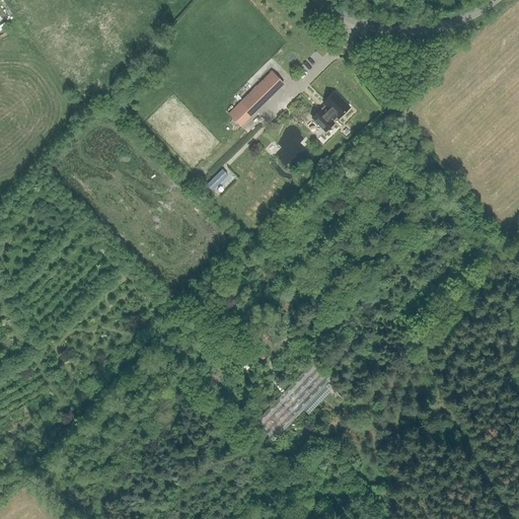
[(272,71),(241,101),(252,114),(284,83),(272,71)]
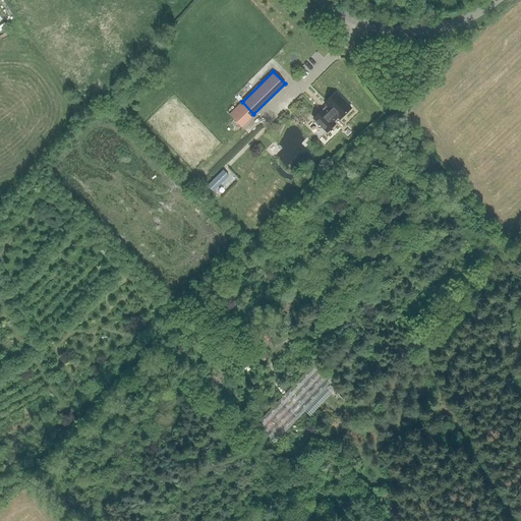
[(314,116),(312,118),(327,131),(335,123),(333,121),(337,117),(339,119),(351,108),(336,93),(325,104),(328,107),(323,111),(322,110),(320,112),(319,110),(313,115),(314,116)]
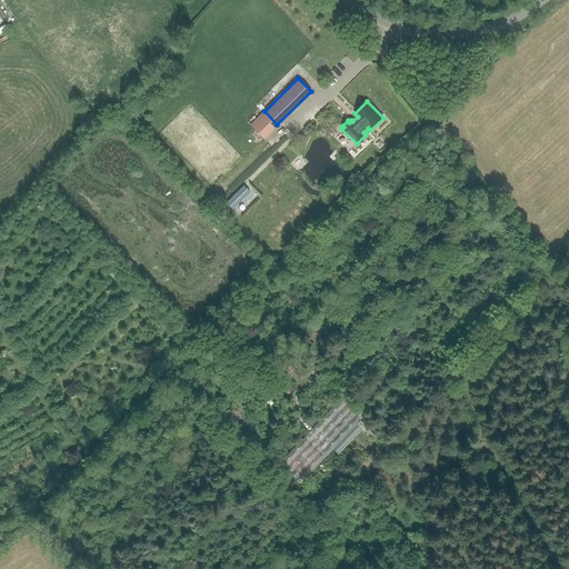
[(248,216),(241,220),(257,240),(262,235),(248,216)]
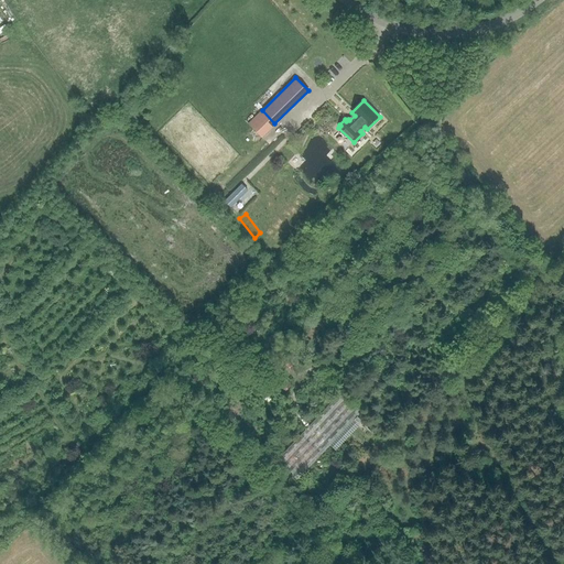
[(272,382),(283,392),(291,384),(280,373),(272,382)]
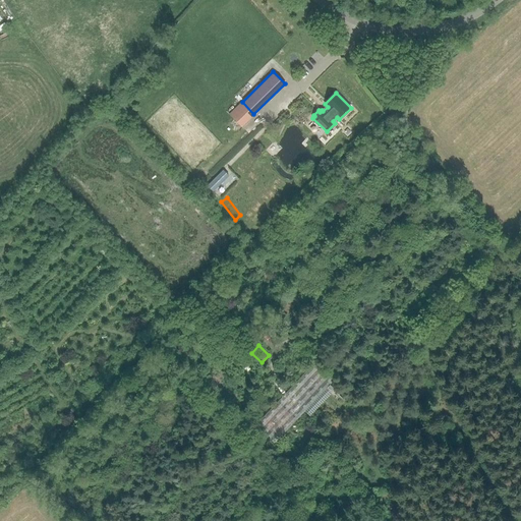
[(257,423),(277,441),(336,380),(316,361),(257,423)]
